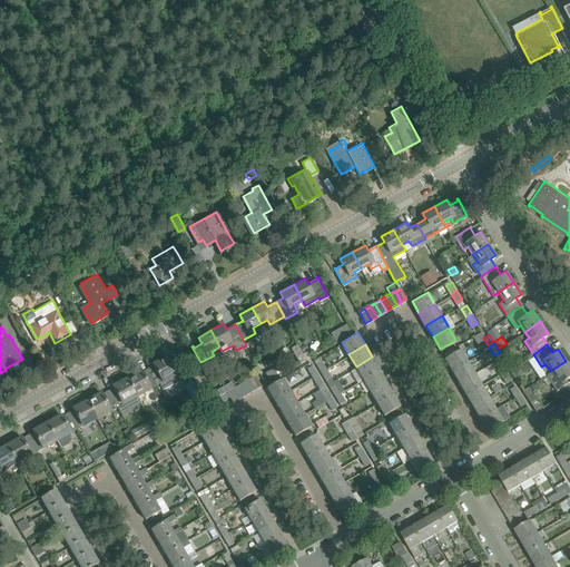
[(444,357),(451,369),(468,360),(460,348),(444,357)]
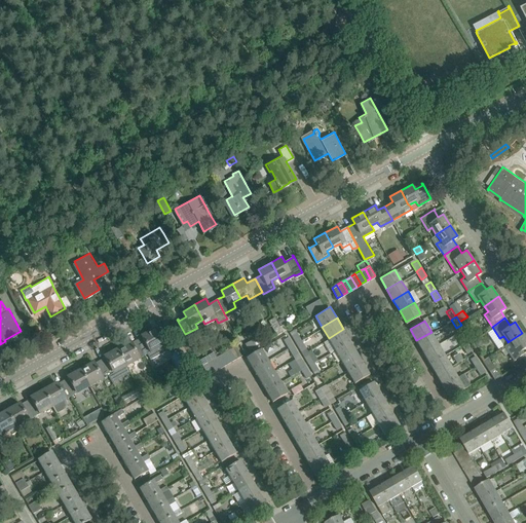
[(280,325),(274,327),(277,333),(284,330),(280,325)]
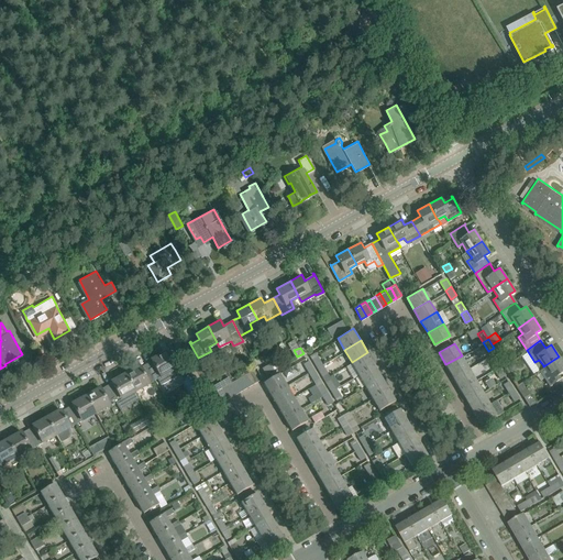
[(153,362),(147,364),(155,379),(157,376),(161,383),(178,373),(165,350),(151,358),(153,362)]
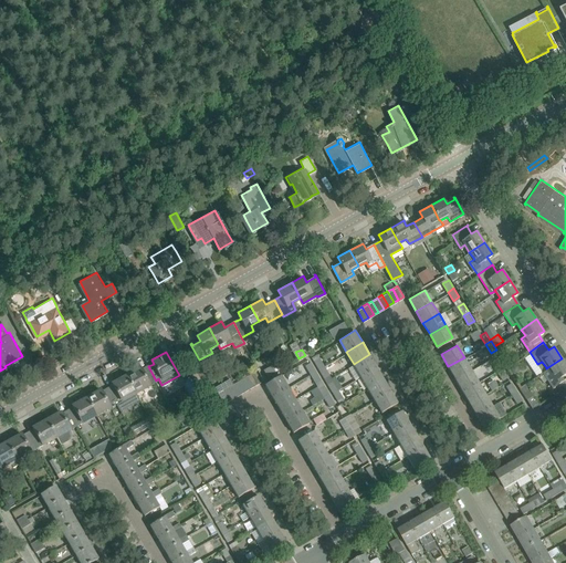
[(354,364),(360,375),(376,366),(369,354),(354,364)]
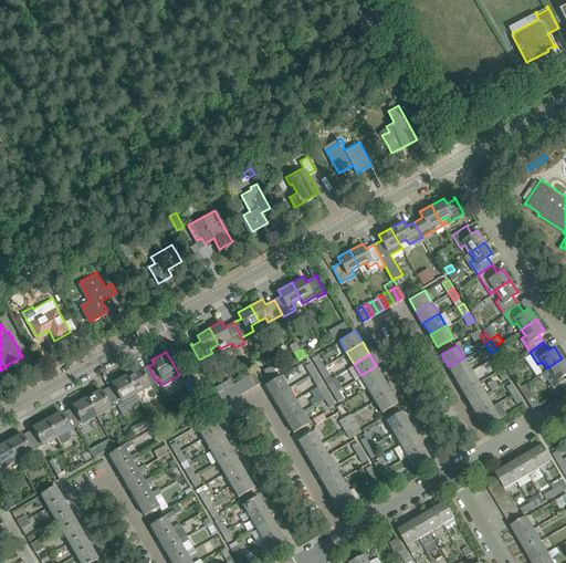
[(313,358),(318,368),(324,364),(318,355),(313,358)]
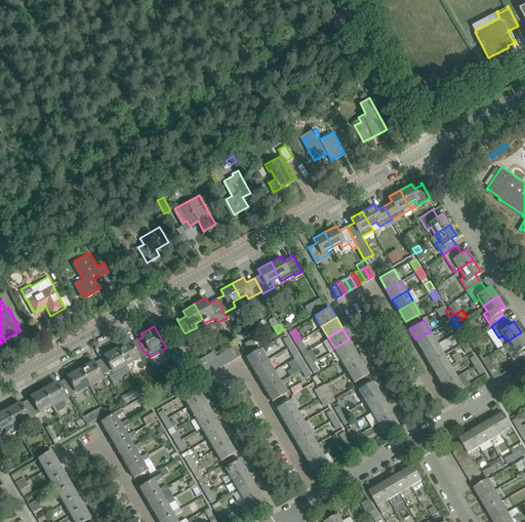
[(507,342),(507,340),(502,344),(507,349),(509,352),(512,358),(517,355),(518,358),(524,353),(524,348),(524,349),(523,347),(524,345),(524,333),(523,331),(523,330),(521,332),(507,342)]
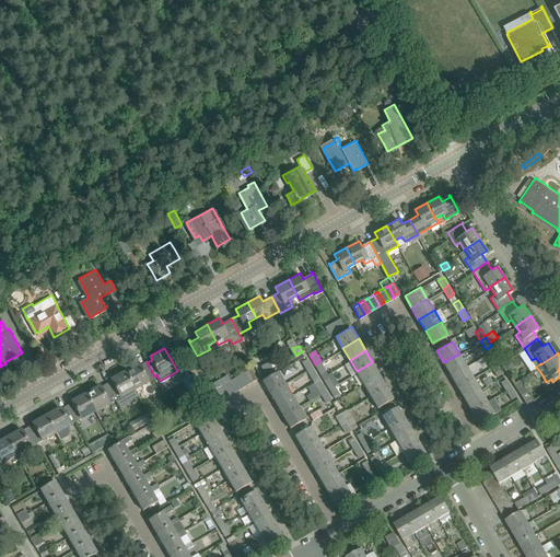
[(443,362),(451,374),(466,366),(459,354),(443,362)]
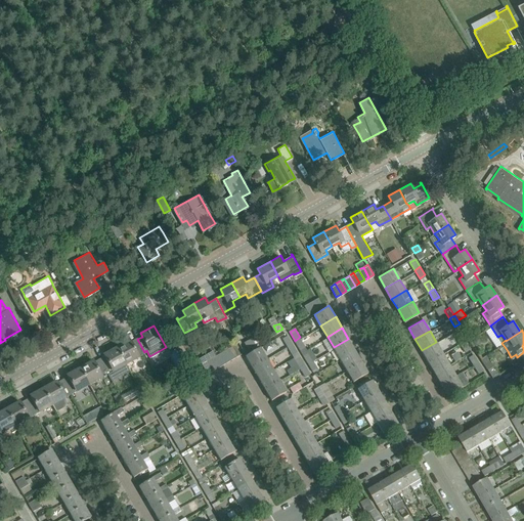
[(454,334),(460,342),(465,339),(460,331),(454,334)]
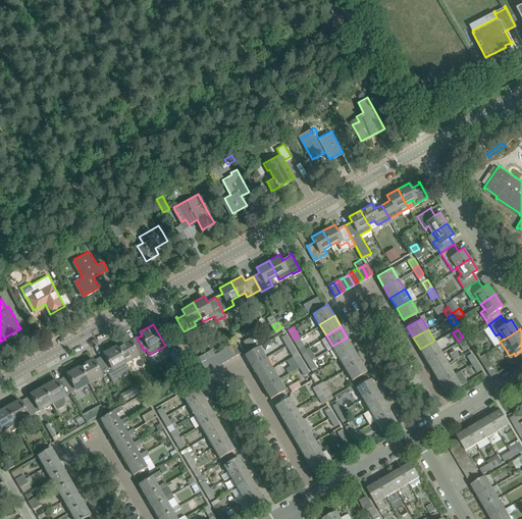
[(280,335),(285,344),(292,341),(286,332),(280,335)]
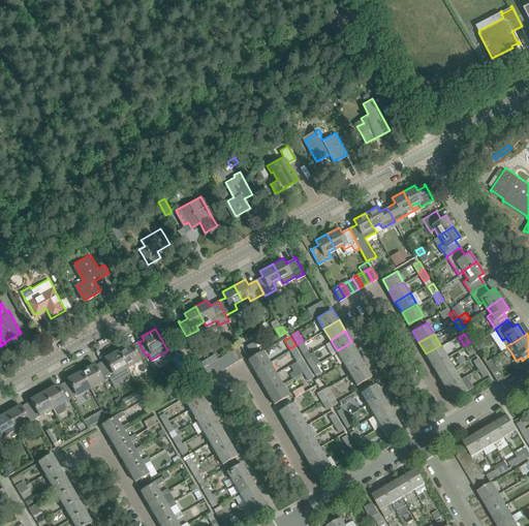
[(253,340),(246,344),(250,351),(257,347),(253,340)]
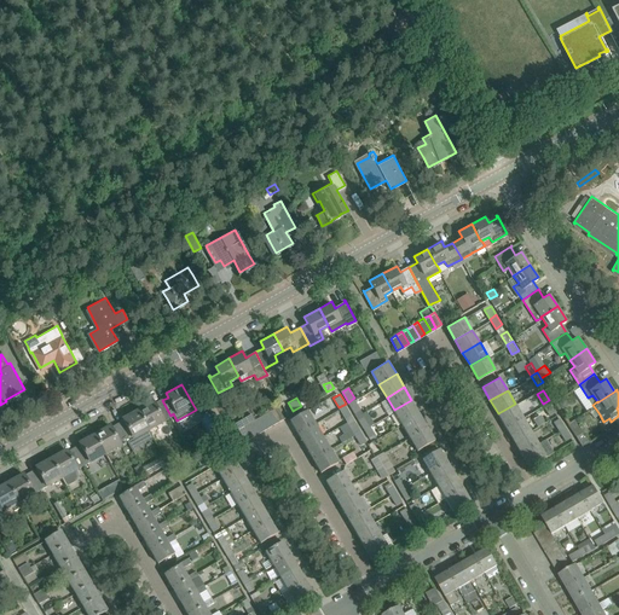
[(354,398),(348,402),(354,411),(360,407),(354,398)]
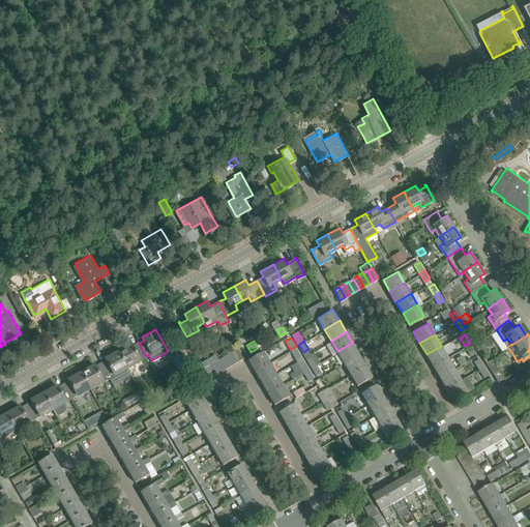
[(131,343),(118,350),(127,367),(146,356),(139,343),(133,346),(131,343)]
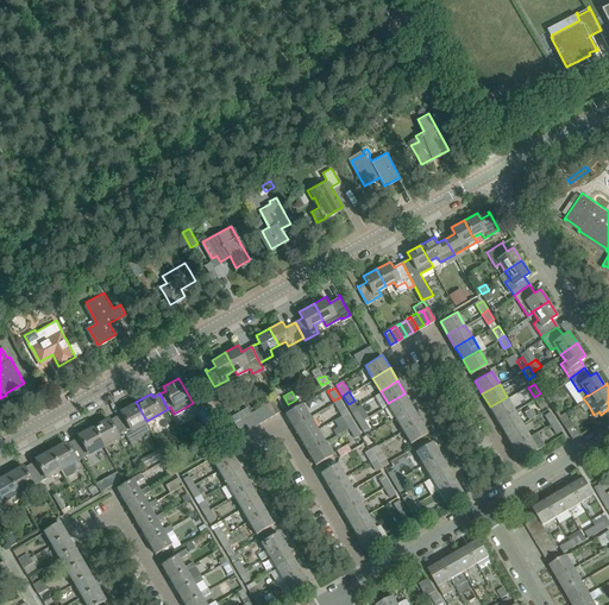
[(388,403),(395,416),(413,405),(405,394),(388,403)]
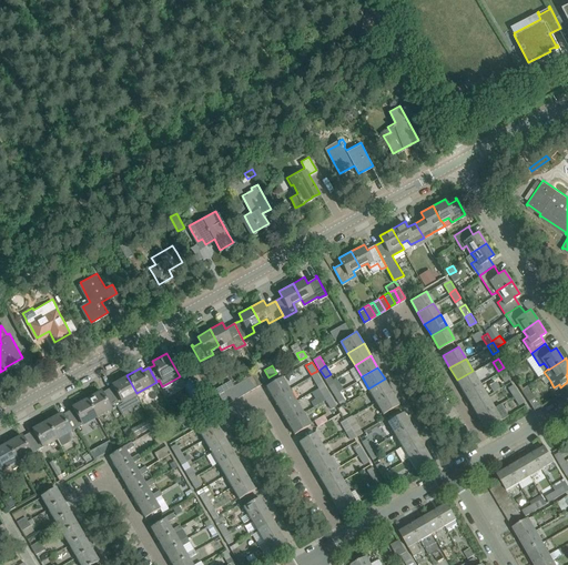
[(504,367),(498,371),(504,380),(509,376),(504,367)]
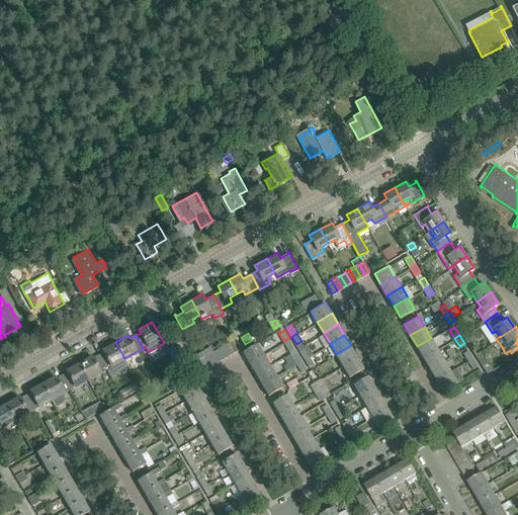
[(289,338),(283,341),(288,348),(293,345),(289,338)]
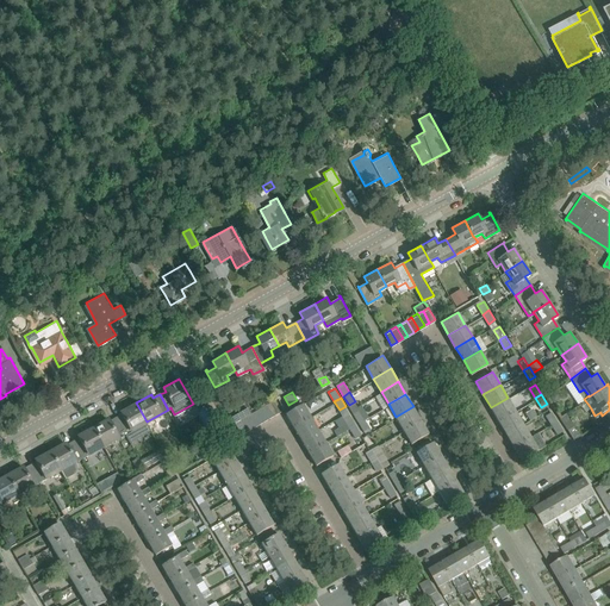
[(491,407),(498,420),(515,410),(508,398),(491,407)]
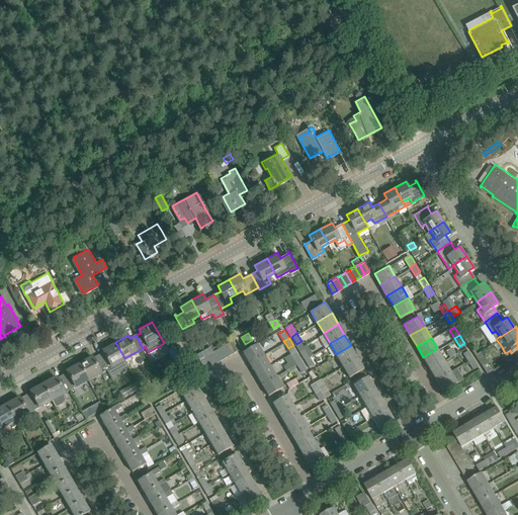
[(232,339),(227,341),(233,351),(238,349),(232,339)]
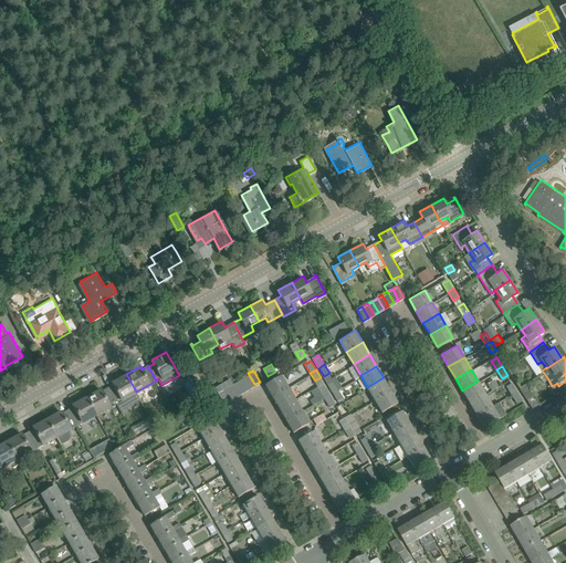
[(248,373),(243,376),(250,387),(254,384),(248,373)]
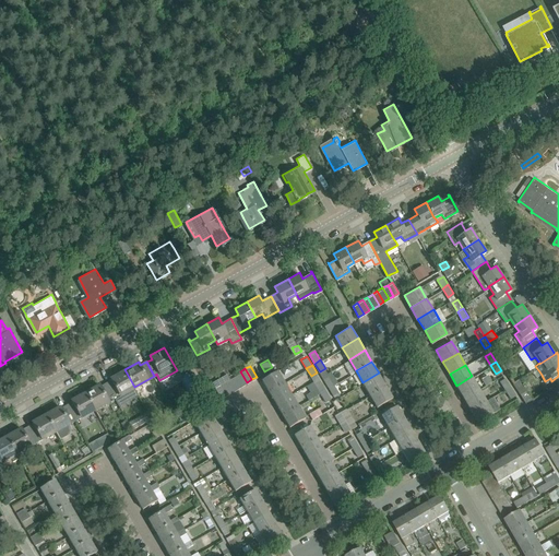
[(113,380),(107,383),(115,398),(134,387),(125,369),(110,377),(113,380)]
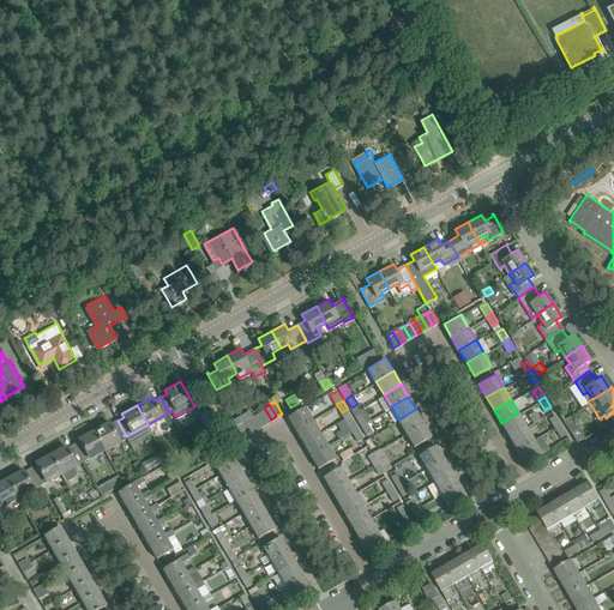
[(288,415),(295,428),(312,418),(305,405),(288,415)]
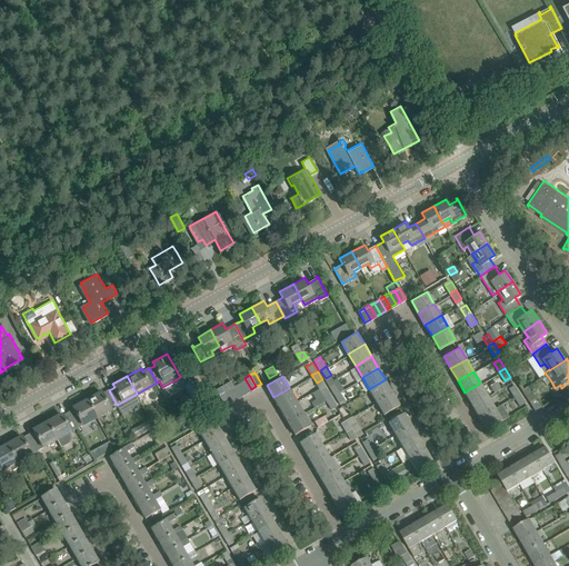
[(245,378),(239,381),(246,393),(251,389),(245,378)]
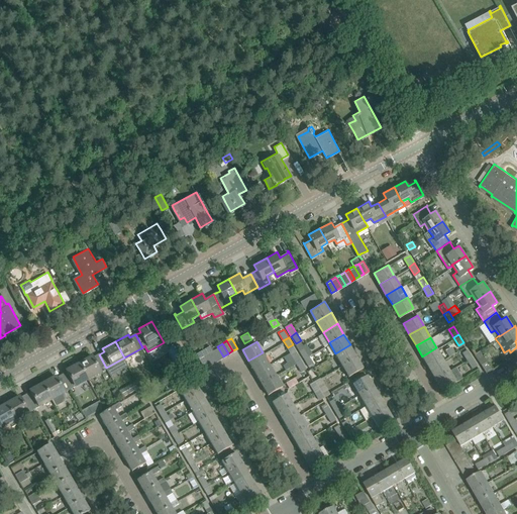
[(196,351),(199,357),(203,354),(208,351),(213,349),(209,344),(196,351)]
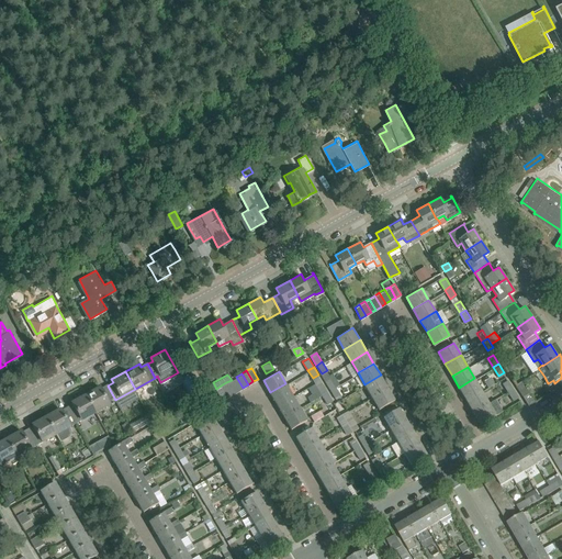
[(364,384),(371,397),(388,387),(381,375),(364,384)]
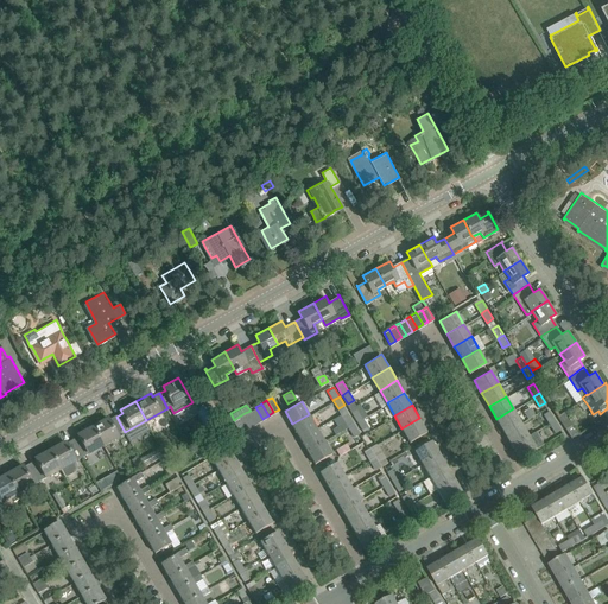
[(352,409),(358,420),(363,417),(358,406),(352,409)]
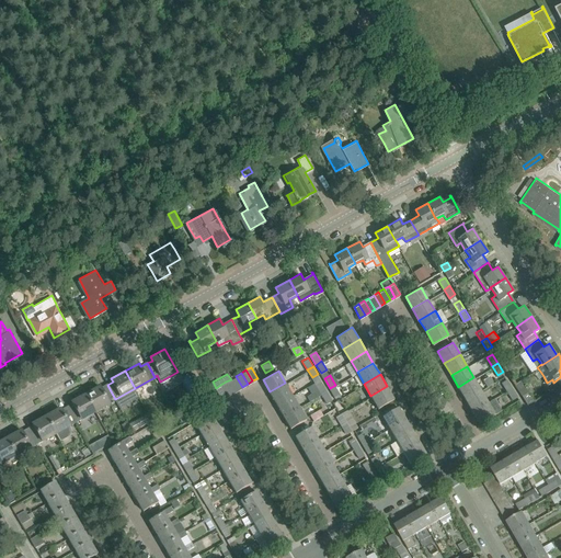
[(236,376),(231,379),(237,389),(242,387),(236,376)]
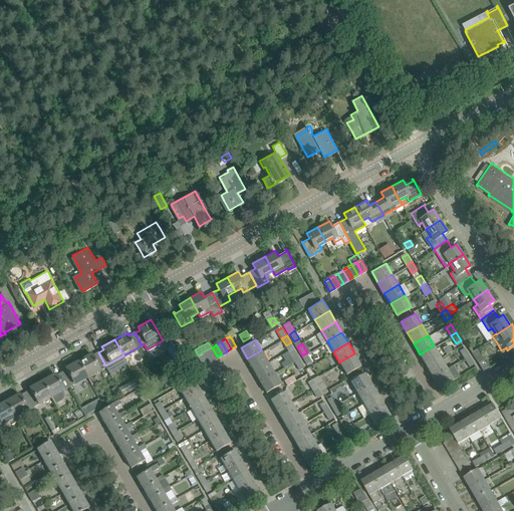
[(420,354),(426,364),(441,356),(434,345),(420,354)]
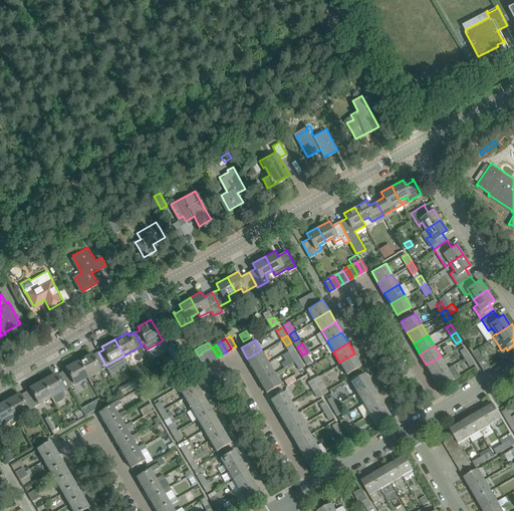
[(459,348),(464,356),(469,353),(464,345),(459,348)]
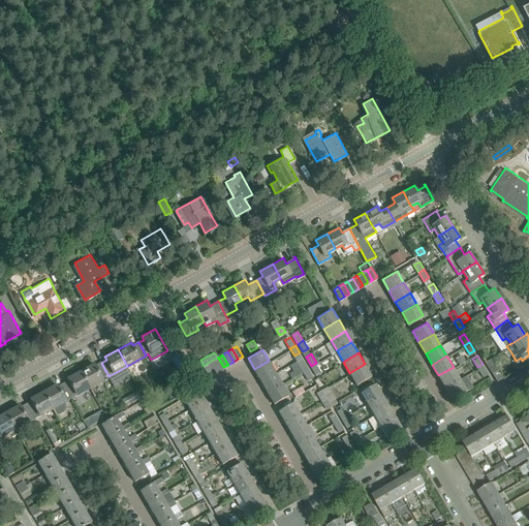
[(491,370),(492,371),(498,368),(491,357),(485,361),(491,370)]
